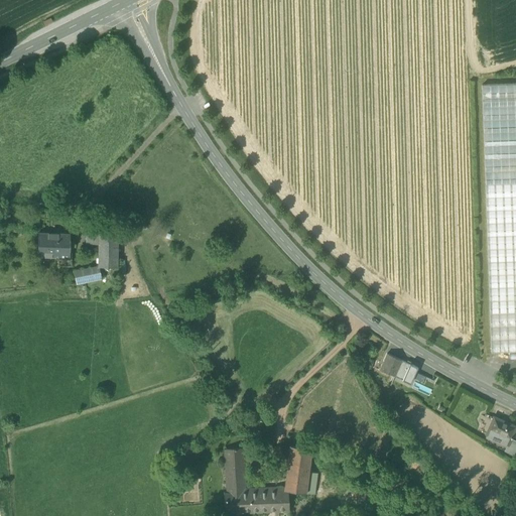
[(491,353),(515,351),(515,84),(482,86),(491,353)]
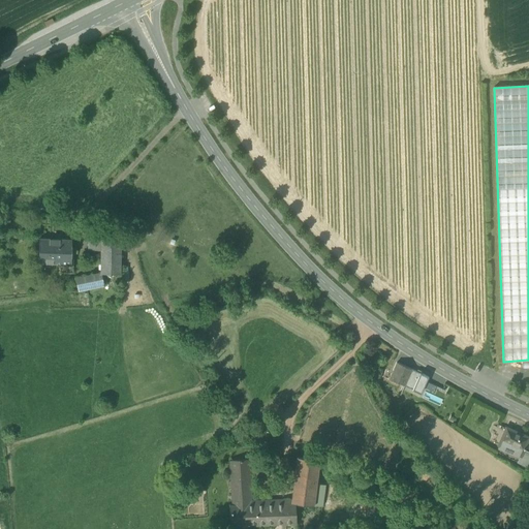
[(39,263),(61,265),(71,265),(72,241),(39,240),(39,263)]
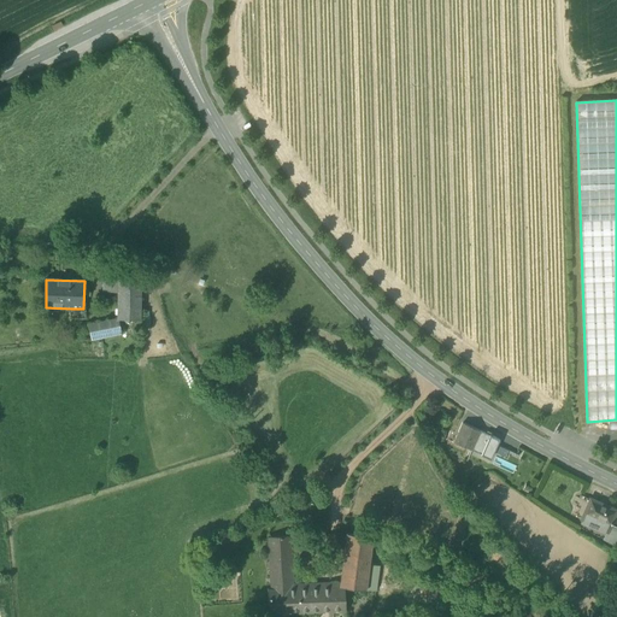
[(104,293),(118,292),(118,280),(104,280),(104,293)]
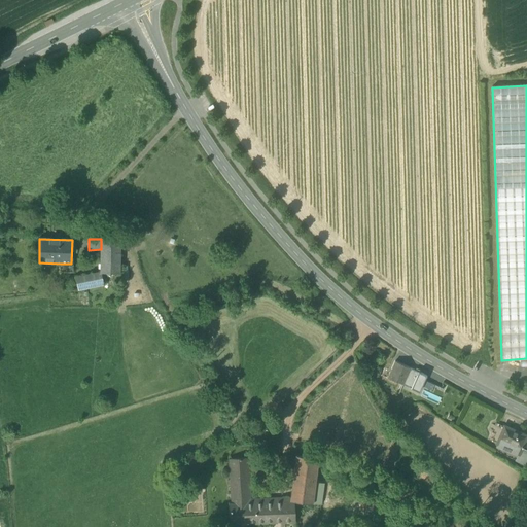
[(120,240),(101,239),(101,249),(100,273),(101,273),(119,274),(120,240)]
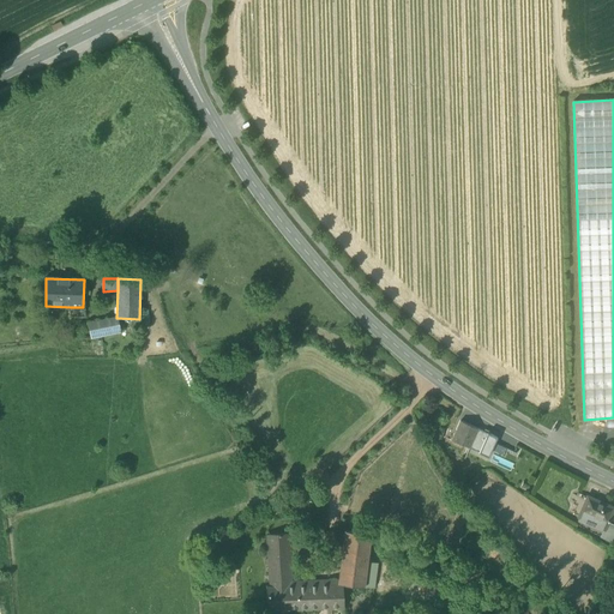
[(120,332),(118,318),(116,318),(89,324),(91,338),(120,332)]
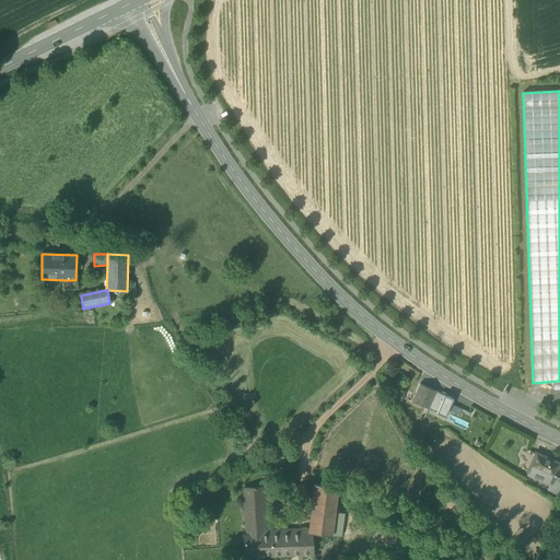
[(412,401),(428,408),(435,392),(420,384),(412,401)]
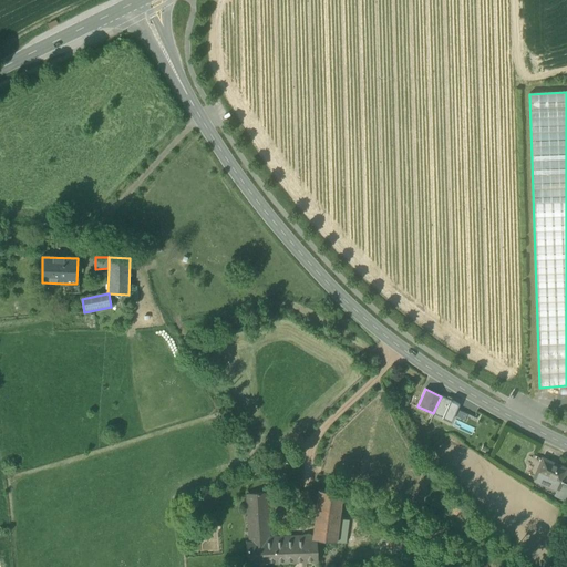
[(433,413),(451,422),(459,404),(441,397),(433,413)]
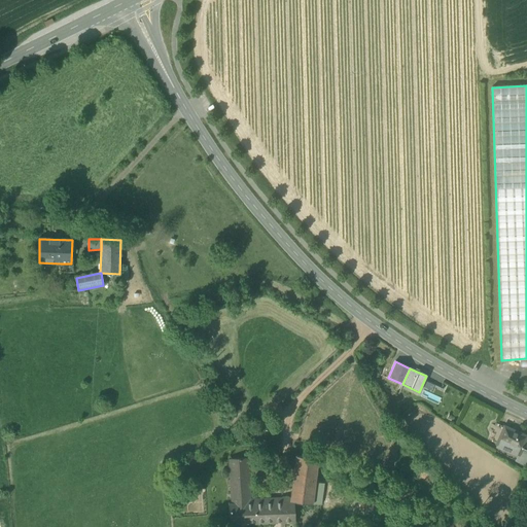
[(440,402),(442,395),(423,391),(421,397),(440,402)]
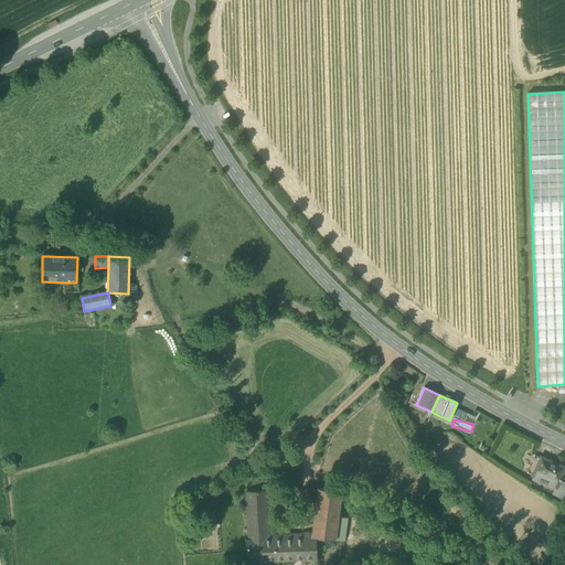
[(547,484),(555,488),(557,483),(558,481),(564,468),(541,458),(532,477),(547,483),(547,484)]
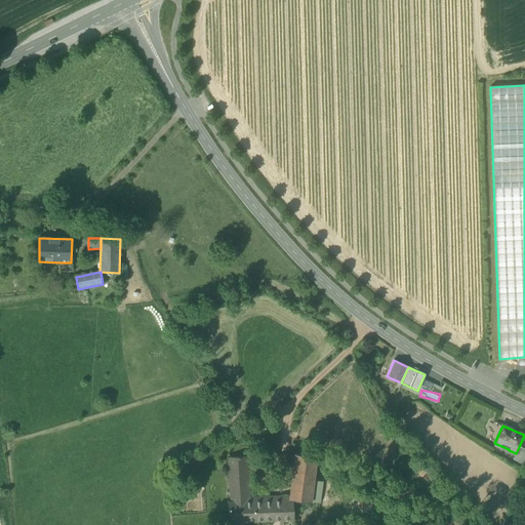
[(513,459),(524,465),(524,449),(519,447),(518,449),(516,453),(513,459)]
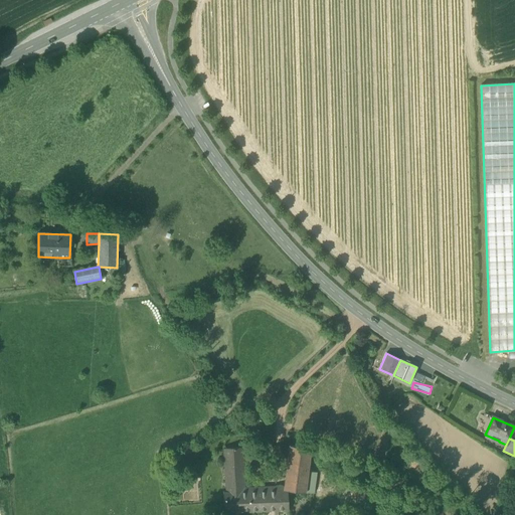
[(285,486),(284,490),(288,491),(306,493),(314,494),(316,474),(308,472),(311,455),(311,449),(290,446),(285,486)]
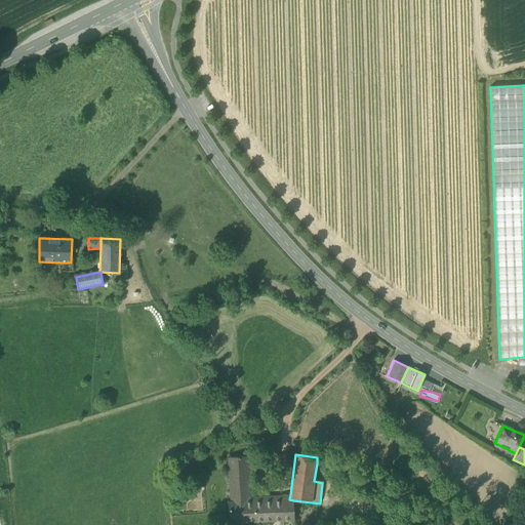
[(229,502),(229,518),(246,518),(246,501),(245,488),(246,488),(244,456),(228,457),(231,501),(229,502)]
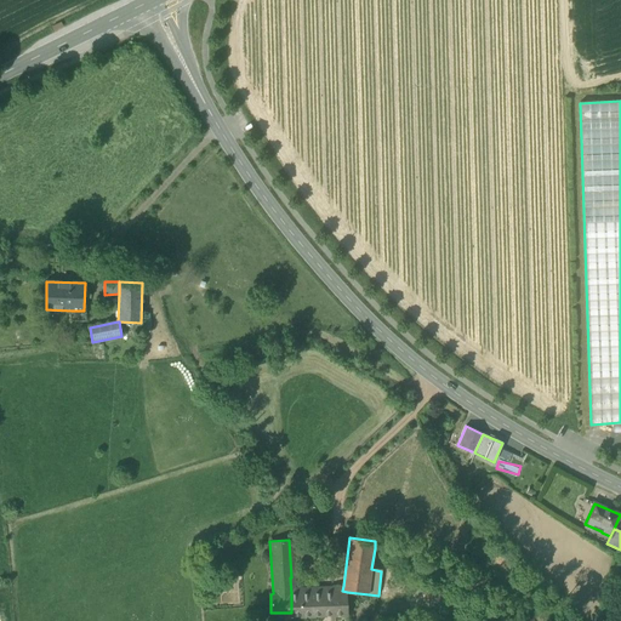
[(292,540),(289,540),(291,577),(290,577),(291,593),(296,593),(342,592),(342,591),(343,586),(296,588),(292,540)]
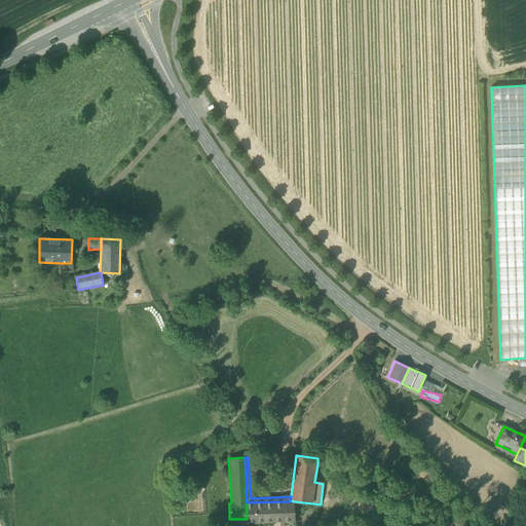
[(295,522),(294,501),(290,500),(290,501),(251,502),(247,502),(247,519),(247,523),(295,522)]
